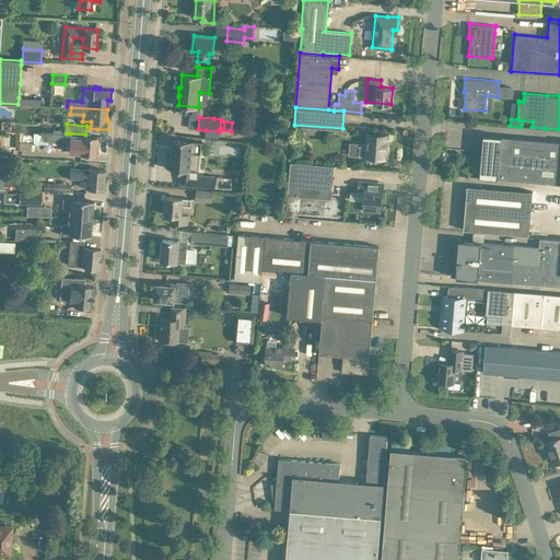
[(300,130),(294,136),(299,141),(304,136),(300,130)]
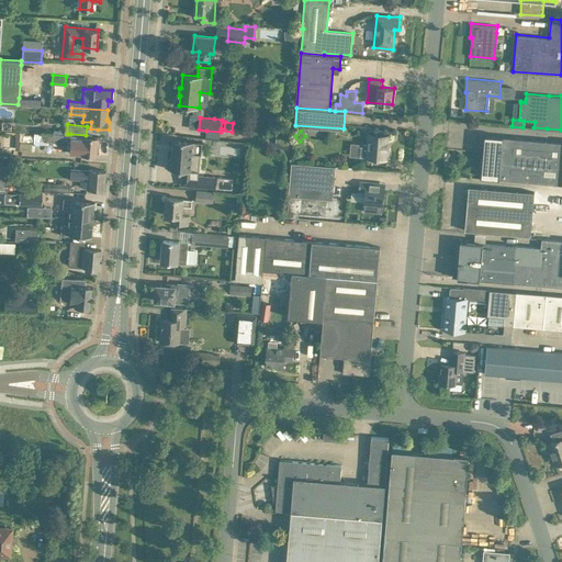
[(20,135),(19,143),(33,144),(34,142),(34,134),(23,134),(24,132),(20,132),(20,135)]
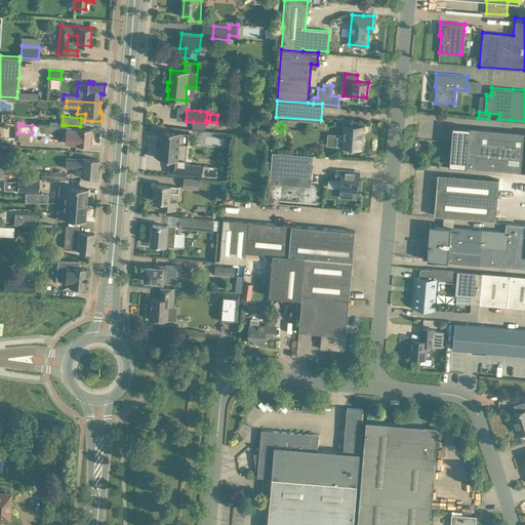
[(336,136),(336,147),(362,149),(362,147),(363,146),(364,142),(363,140),(363,138),(361,138),(362,125),(345,124),(344,134),(339,134),(339,136),(336,136)]
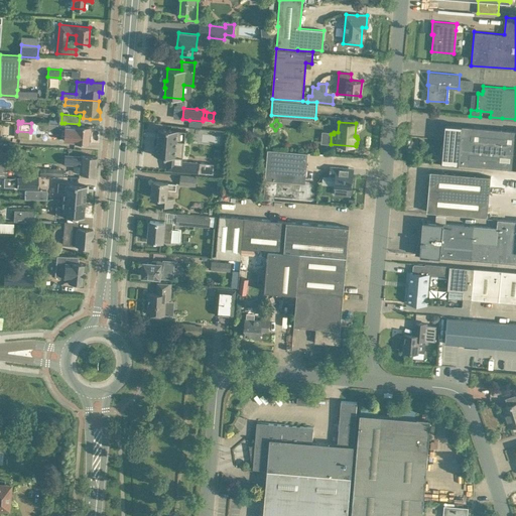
[(88,135),(89,126),(79,125),(79,124),(65,123),(62,139),(75,140),(75,141),(88,142),(88,140),(90,140),(90,135),(88,135)]
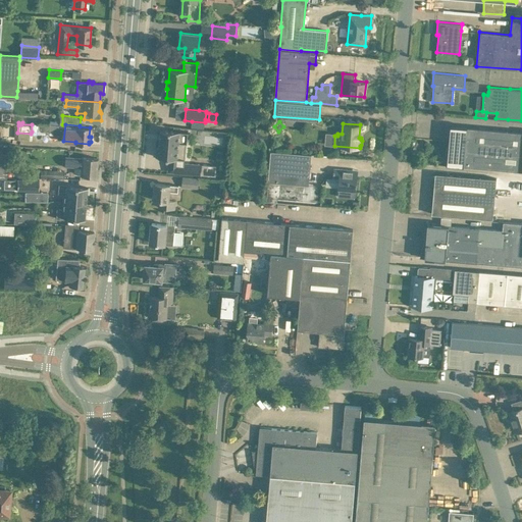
[(448,161),(447,163),(521,170),(521,131),(451,124),(451,127),(452,127),(451,141),(452,141),(452,148),(450,148),(449,161),(448,161)]
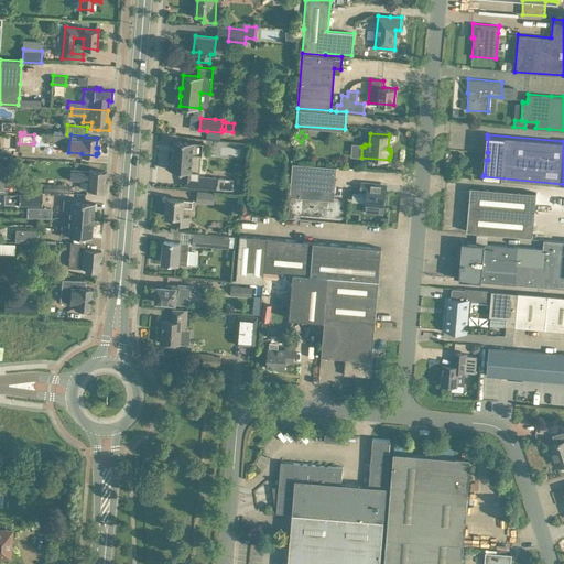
[(171,167),(171,170),(174,170),(174,172),(183,173),(183,171),(192,172),(193,154),(203,155),(204,142),(173,140),(172,159),(170,159),(170,167),(171,167)]
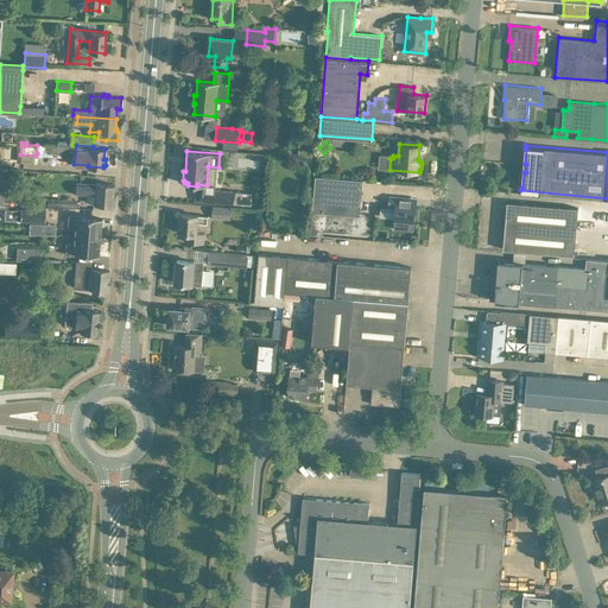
[(316,175),(312,210),(311,233),(323,234),(323,230),(369,234),(371,220),(362,211),(360,211),(363,179),(316,175)]
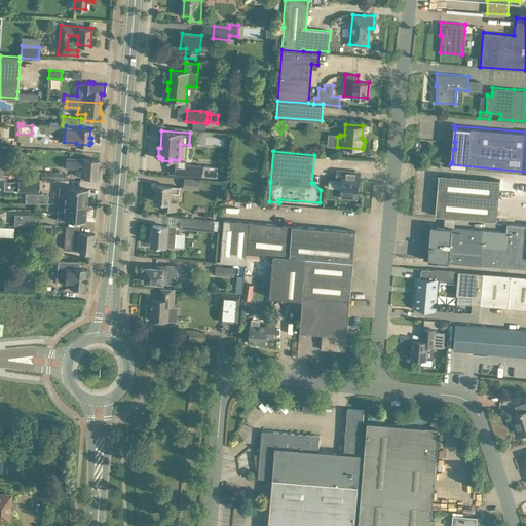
[(99,159),(88,158),(82,157),(82,159),(66,157),(65,166),(81,167),(81,176),(97,177),(99,159)]
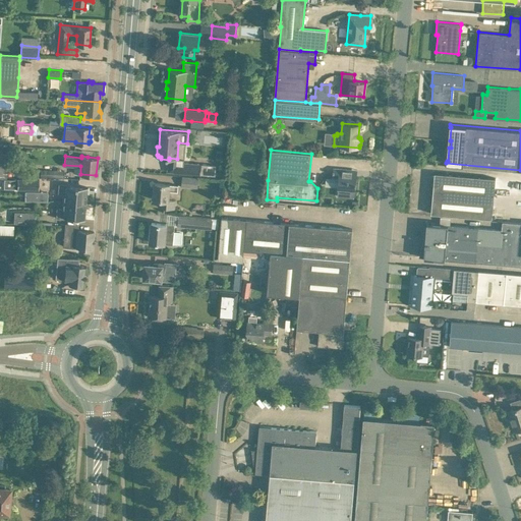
[(200,175),(200,174),(209,175),(210,165),(201,164),(201,163),(184,162),(183,173),(200,175)]
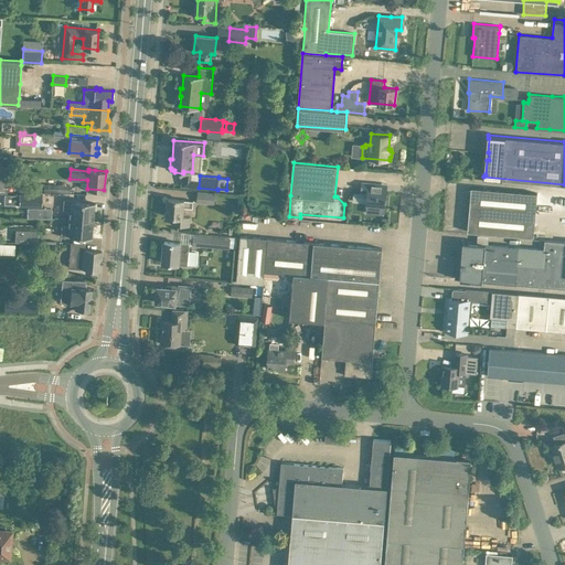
[(361,182),(361,192),(366,192),(366,203),(368,203),(366,212),(375,213),(384,213),(384,212),(385,205),(386,205),(387,191),(374,190),(375,183),(361,182)]
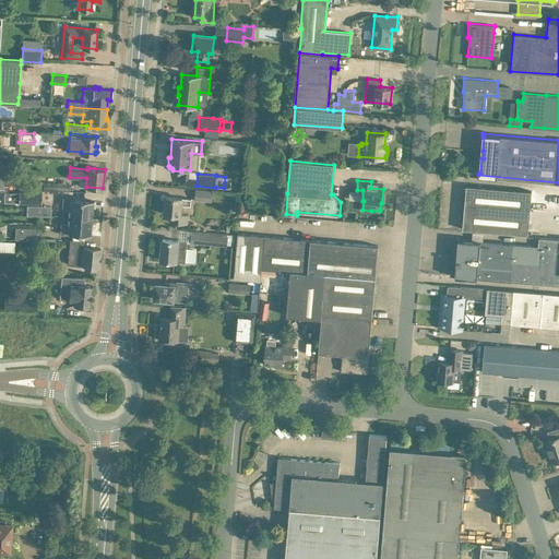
[(463,228),(474,229),(528,235),(532,191),(466,185),(463,228)]
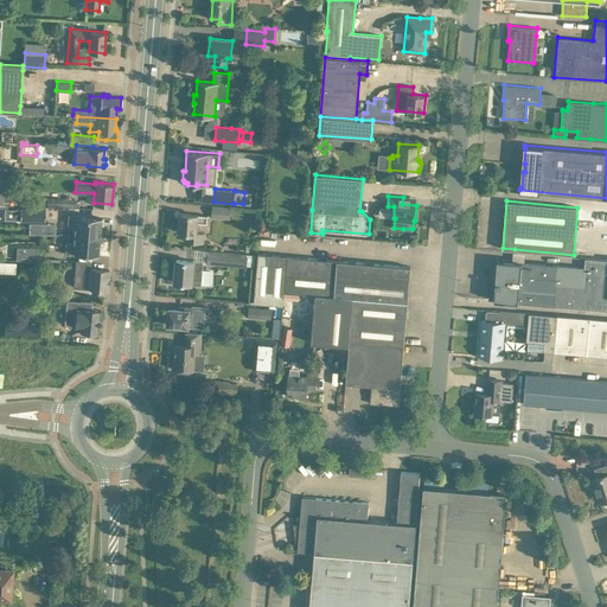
[(213,206),(212,216),(230,218),(231,208),(213,206)]
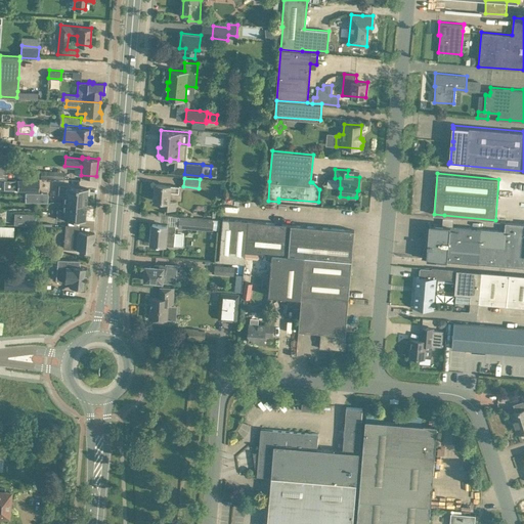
[(4,188),(17,189),(17,190),(39,190),(39,179),(17,179),(17,180),(4,180),(4,188)]
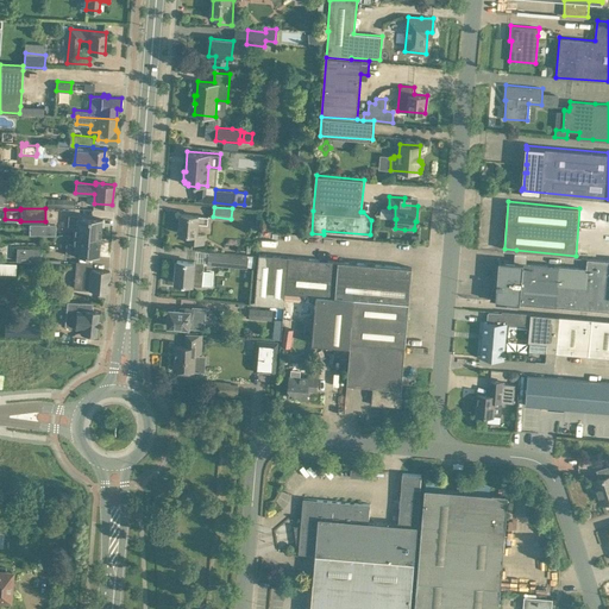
[(74,226),(73,234),(100,237),(101,218),(100,218),(79,217),(79,215),(68,214),(67,225),(74,226)]
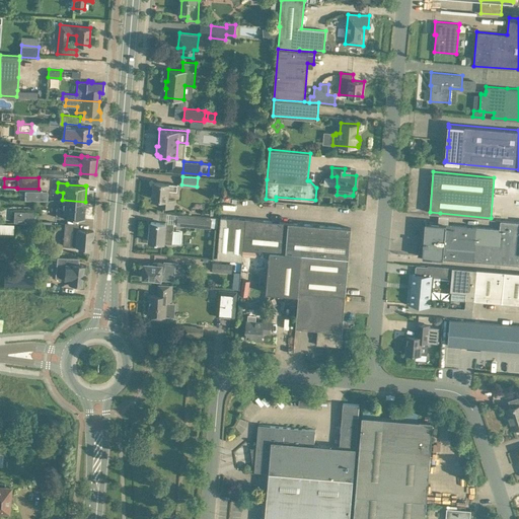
[(177,184),(164,183),(154,182),(153,199),(159,199),(158,206),(174,207),(175,199),(169,199),(170,190),(177,191),(177,184)]
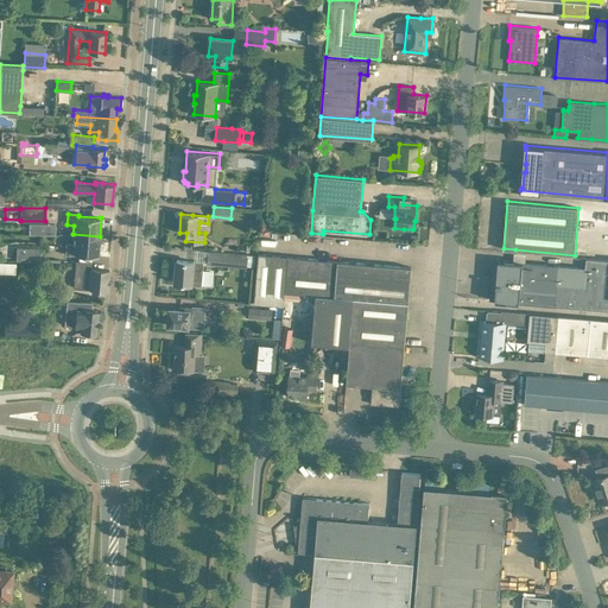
[(29,223),(29,234),(42,234),(42,223),(29,223)]
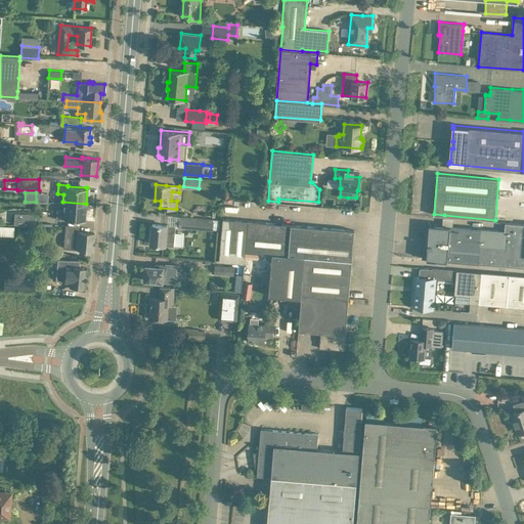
[(85,220),(86,204),(62,202),(62,209),(56,209),(55,219),(64,219),(64,218),(84,220),(85,220)]
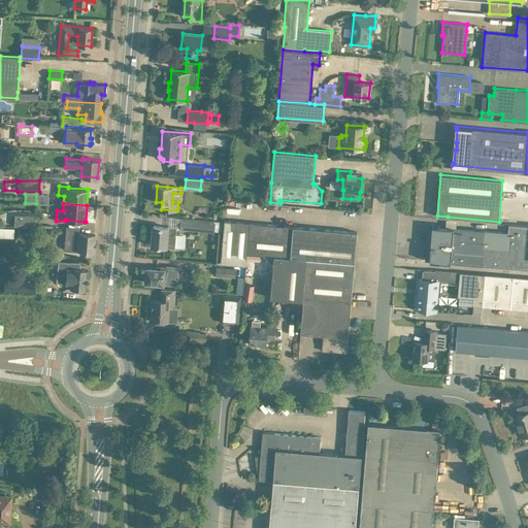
[(14,225),(13,226),(35,227),(35,215),(14,213),(14,217),(14,225)]
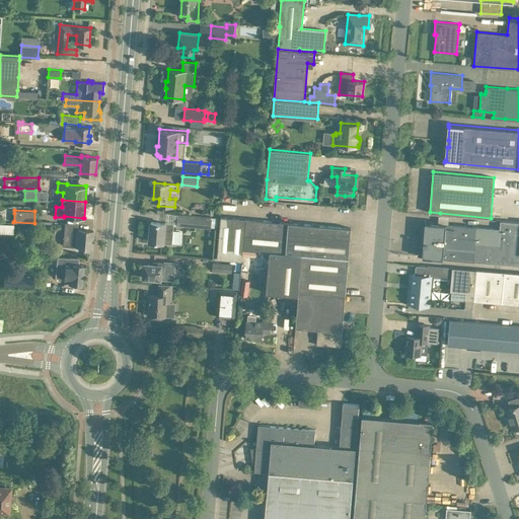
[(178,214),(177,224),(195,226),(211,227),(212,217),(178,214)]
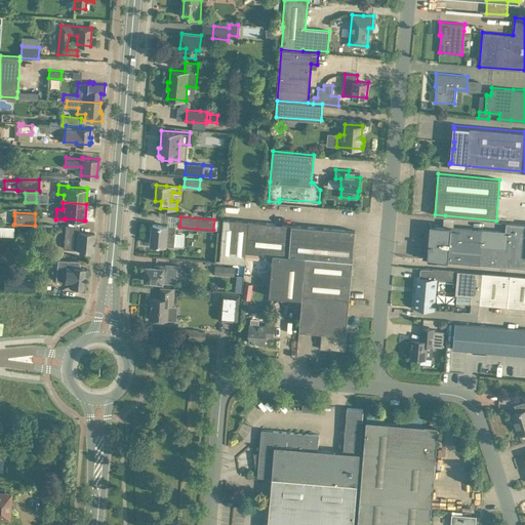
[(220,250),(219,260),(245,264),(245,258),(246,252),(263,253),(273,254),(306,257),(328,259),(353,261),(355,231),(292,225),(248,221),(224,219),(220,250)]
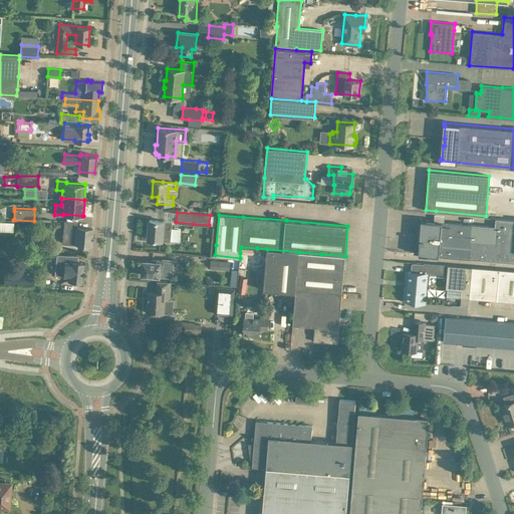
[(513,219),(507,219),(496,218),(495,226),(432,221),(432,223),(422,222),(419,254),(513,261),(513,219)]
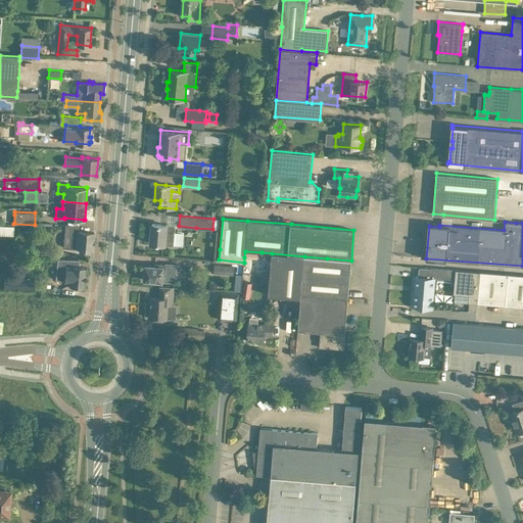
[(168,225),(152,223),(151,235),(149,236),(149,241),(150,241),(150,243),(174,245),(176,226),(168,225)]
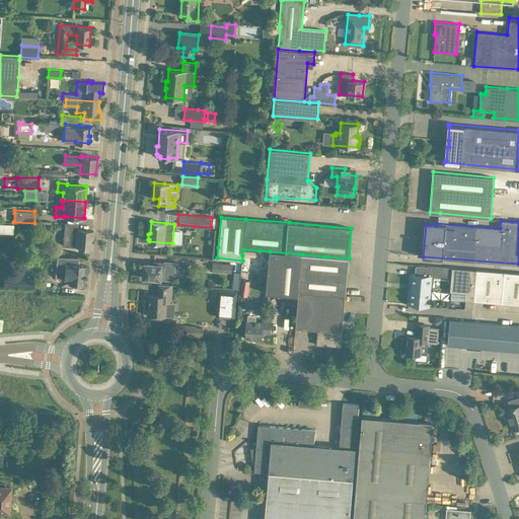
[(0,231),(13,232),(14,223),(0,222),(0,231)]
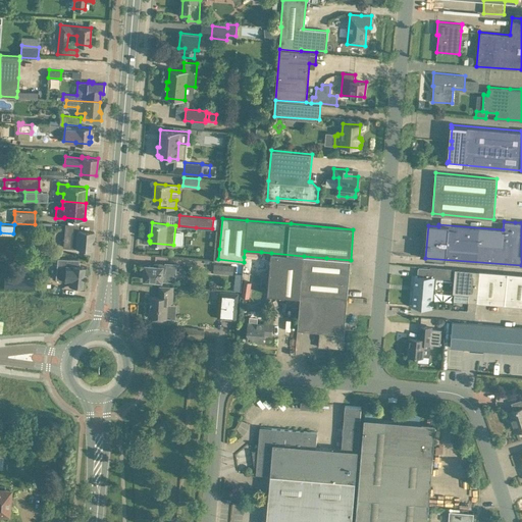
[(77,225),(65,223),(63,246),(93,249),(94,231),(77,230),(77,225)]
